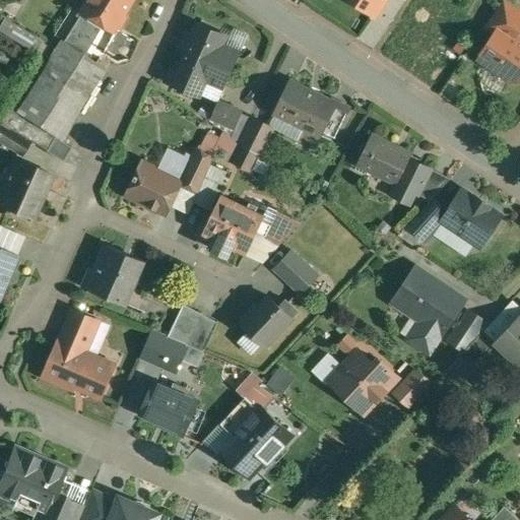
[(132,0),(90,0),(79,18),(99,30),(101,26),(105,29),(110,26),(116,29),(127,11),(126,10),(132,0)]
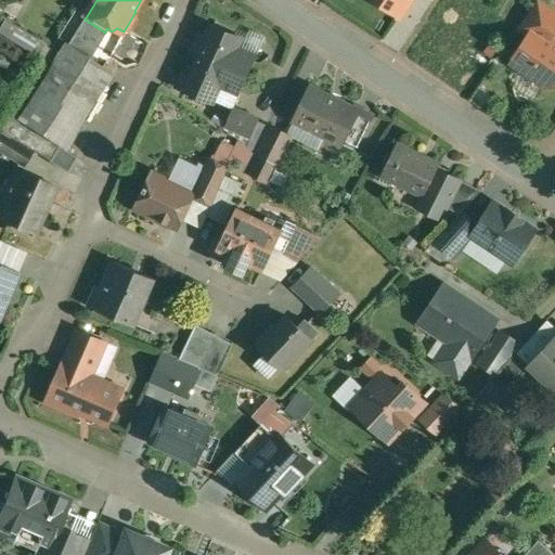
[(375,0),(400,16),(411,0),(375,0)]
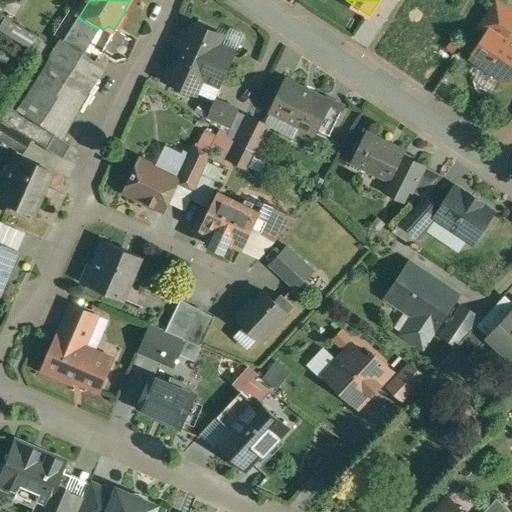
[(499,0),(495,0),(479,24),(490,31),(493,27),(507,36),(511,28),(511,8),(507,5),(499,0)]
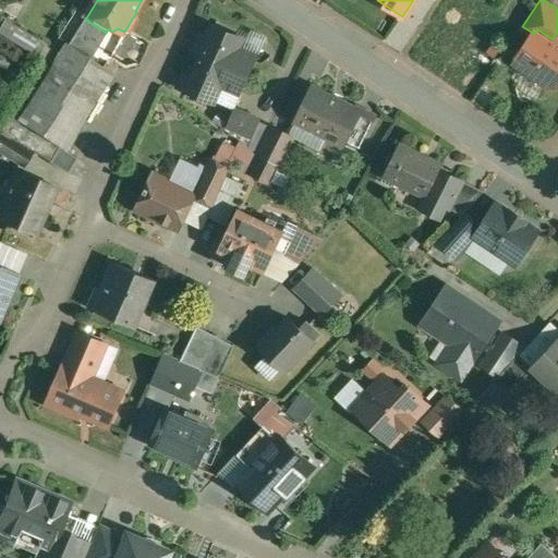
[(85,20),(70,45),(91,58),(106,33),(85,20)]
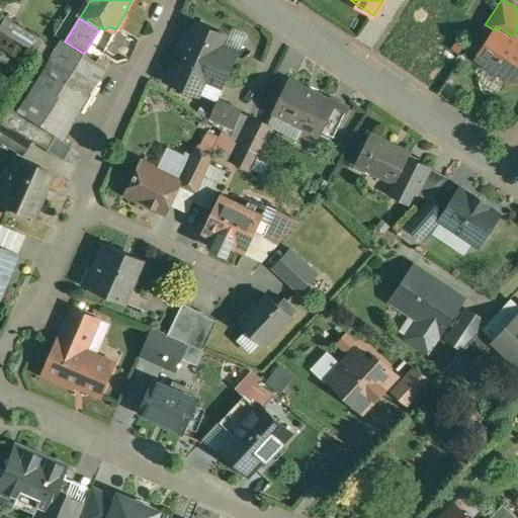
[(48,46),(5,19),(0,27),(0,29),(41,56),(48,46)]
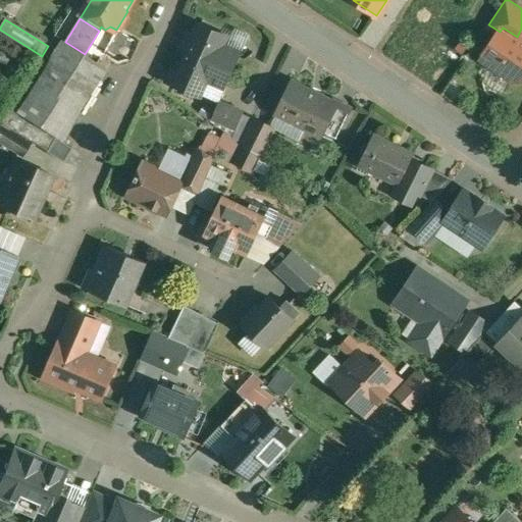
[(229,37),(199,23),(194,35),(189,33),(181,48),(188,50),(185,56),(229,75),(240,53),(224,46),(229,37)]
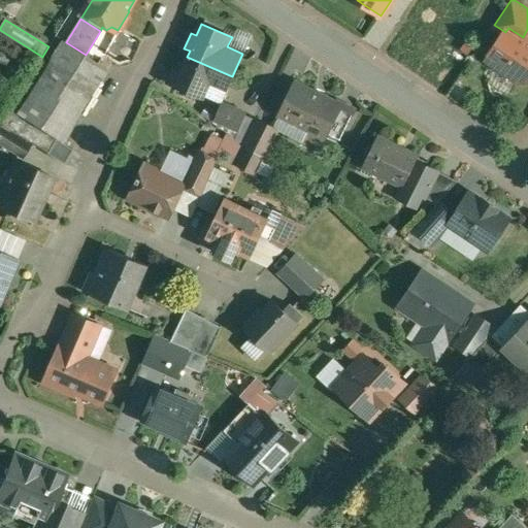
[(527,40),(523,37),(508,28),(505,32),(487,59),(520,80),(527,78),(527,40)]
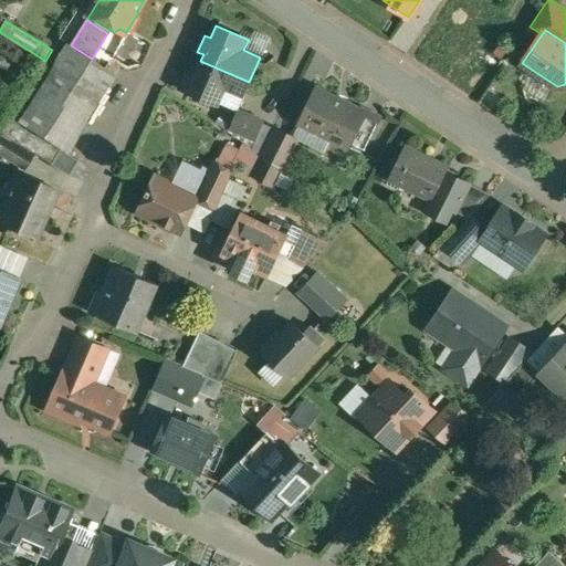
[(69,46),(21,124),(11,117),(1,133),(35,154),(35,155),(51,164),(60,149),(66,153),(67,152),(115,76),(116,75),(92,59),(71,45),(70,46),(69,46)]
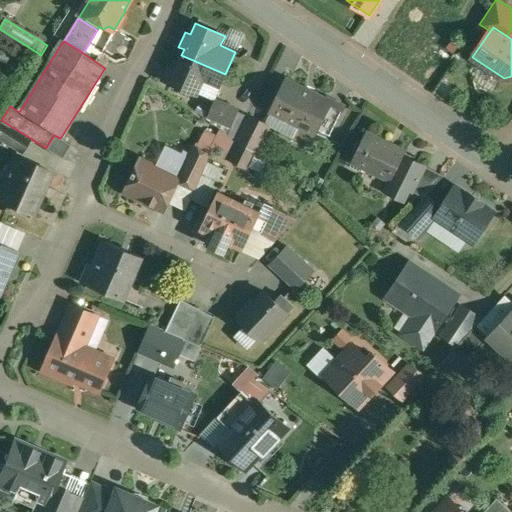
[(225,74),(181,55),(174,72),(168,69),(164,79),(197,94),(204,78),(220,85),(225,74)]
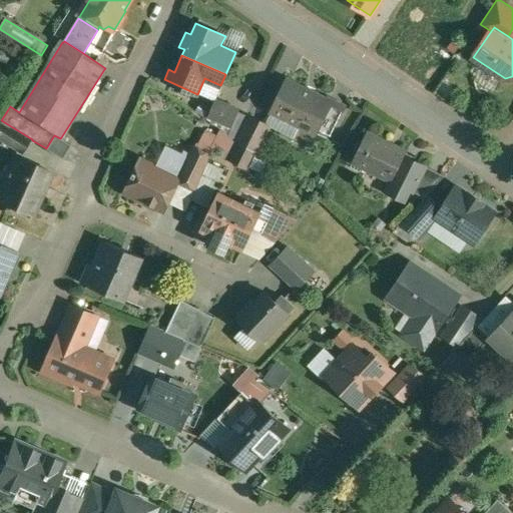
[(482,79),(498,89),(504,81),(488,70),(482,79)]
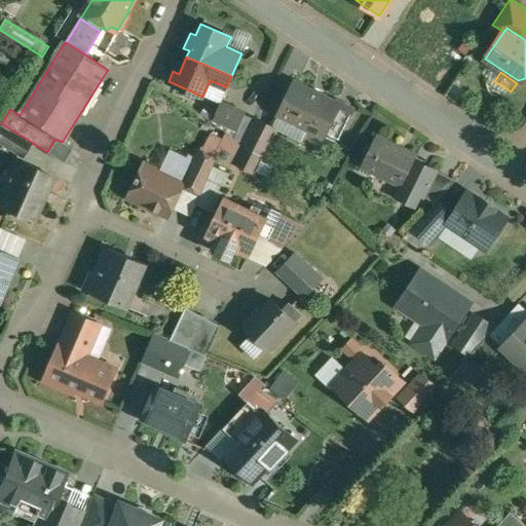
[(336,102),(296,82),(279,115),(321,136),(324,130),(337,103),(336,102)]
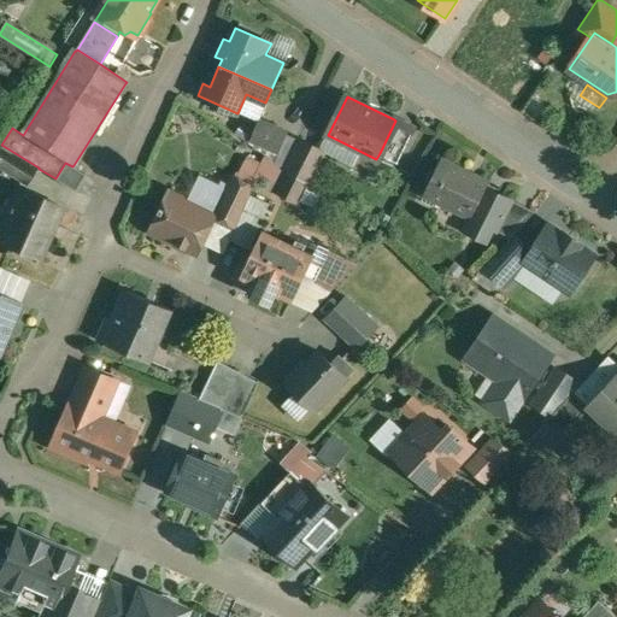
[(395,121),(380,153),(399,163),(416,128),(395,118),(394,119),(395,121)]
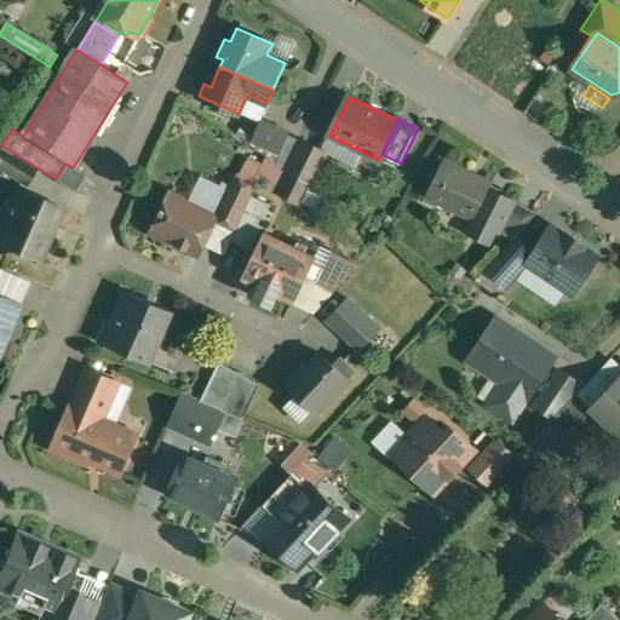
[(290,133),(262,120),(252,141),(281,154),(290,133)]
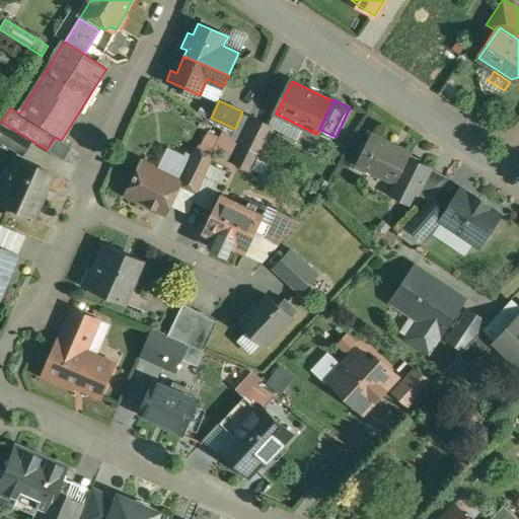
[(254,117),(241,143),(261,155),(266,145),(258,141),(267,123),(254,117)]
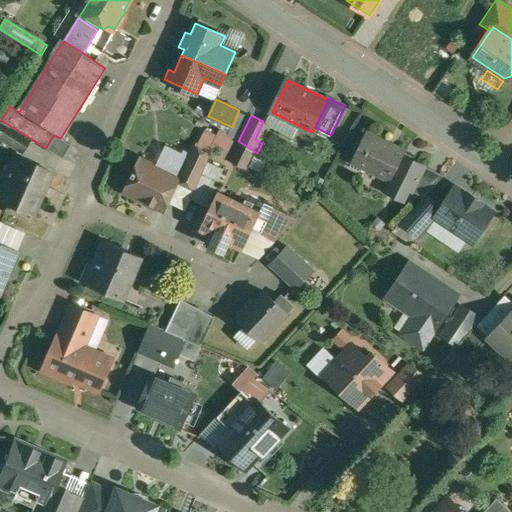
[(30,141),(0,122),(0,139),(22,153),(30,141)]
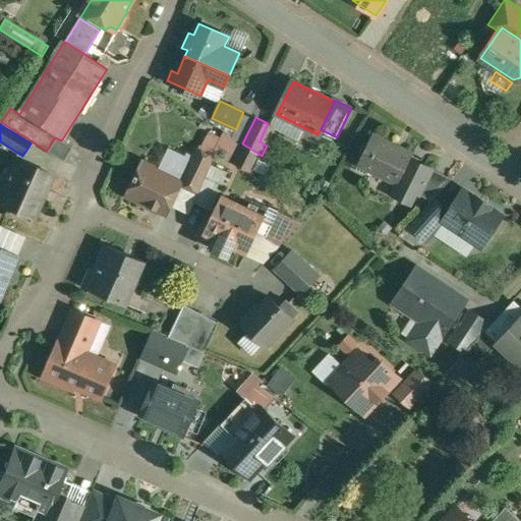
[(413,155),(373,134),(359,164),(398,183),(399,184),(412,158),(413,155)]
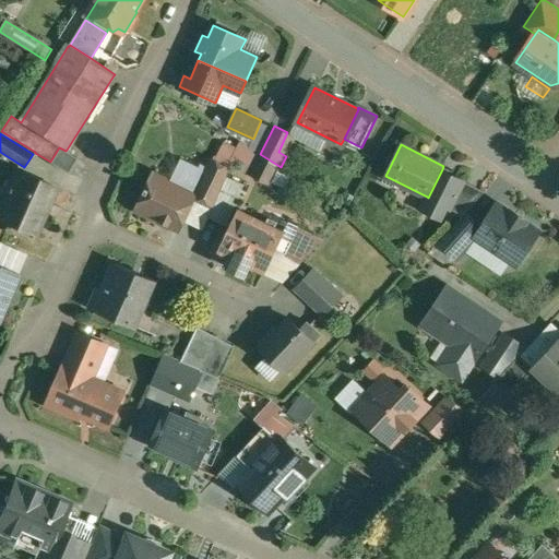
[(66,151),(59,147),(50,162),(50,163),(68,174),(76,158),(66,151)]
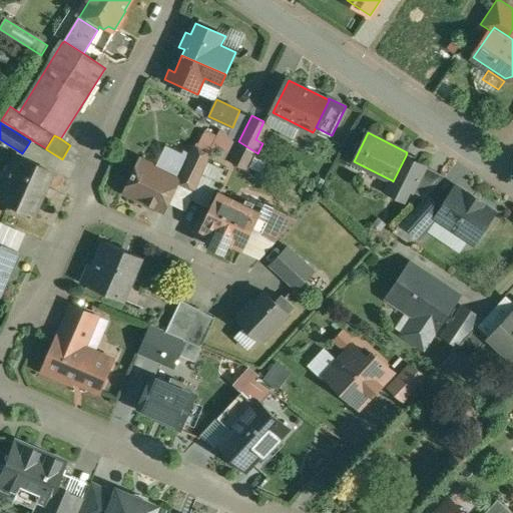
[(258,153),(238,141),(229,160),(248,170),(258,153)]
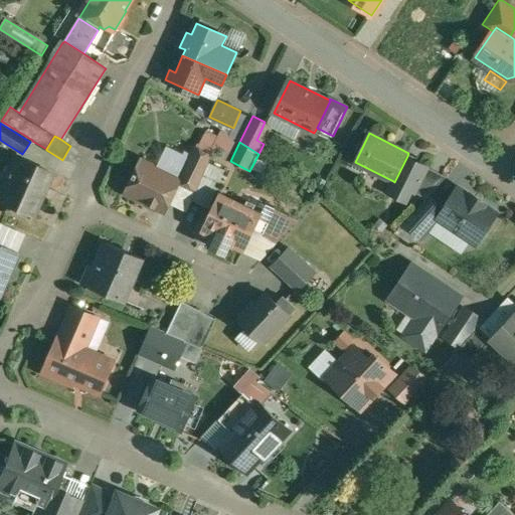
[(212,156),(194,147),(179,178),(180,179),(180,180),(198,189),(209,163),(212,156)]
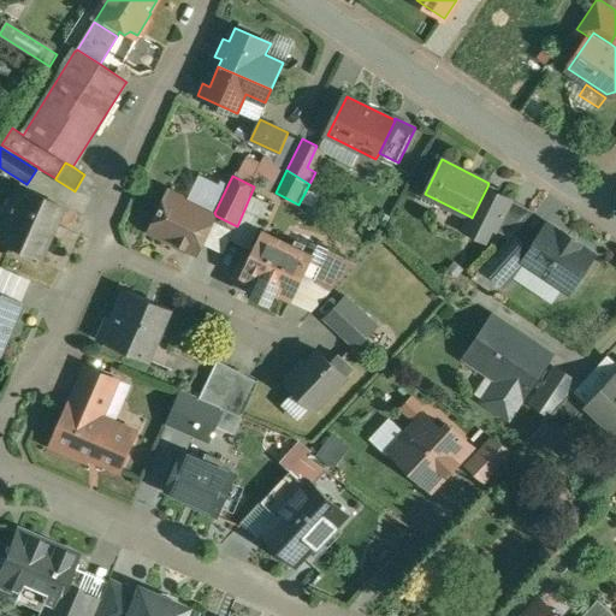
[(63,206),(18,187),(0,227),(0,241),(40,259),(63,206)]
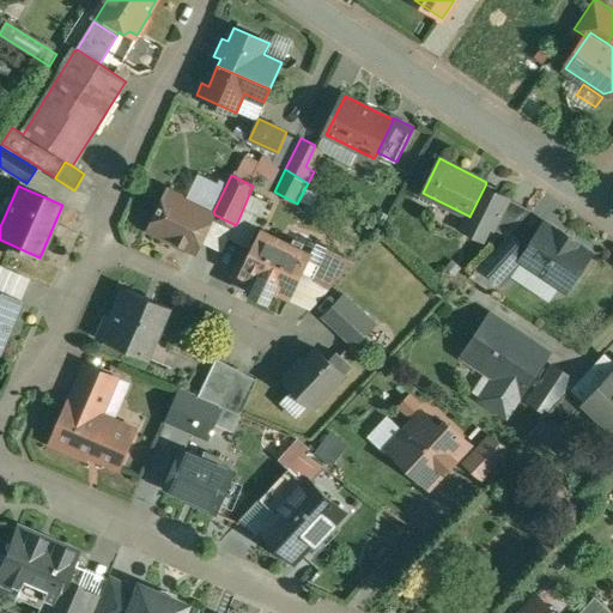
[(485,186),(469,217),(468,216),(462,229),(484,240),(490,226),(495,229),(499,218),(502,219),(511,200),(485,186)]
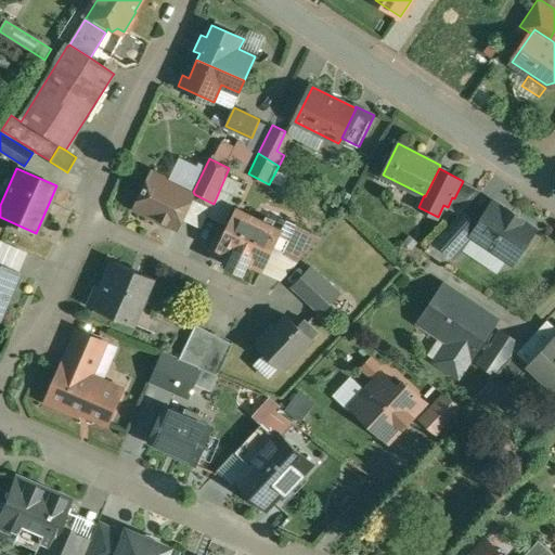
[(193,192),(153,172),(146,186),(145,185),(144,190),(145,191),(137,208),(178,228),(194,194),(194,193),(193,192)]
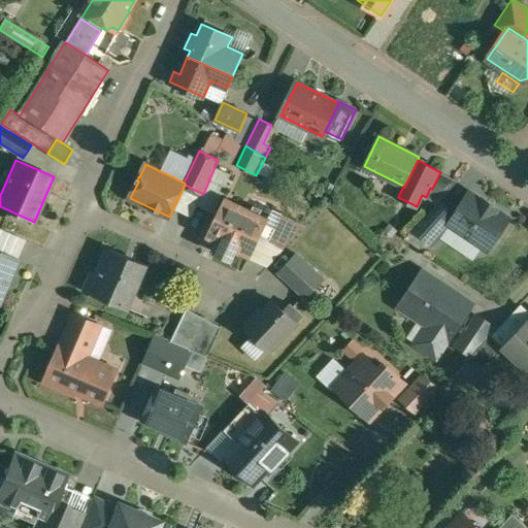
[(440,172),(432,189),(430,188),(426,197),(437,203),(440,200),(459,182),(440,172)]
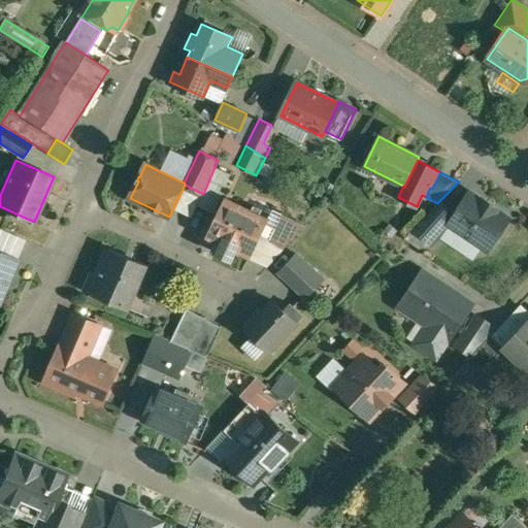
[(483,201),(470,193),(456,215),(450,224),(451,224),(489,250),(509,219),(497,210),(498,208),(484,199),(483,201)]
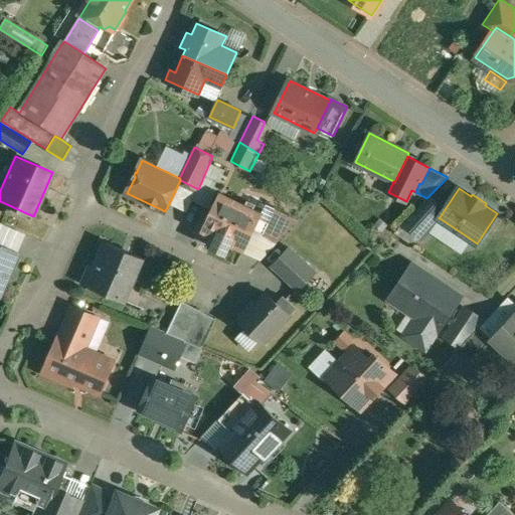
[(245,206),(220,194),(203,230),(217,236),(212,246),(226,253),(231,243),(244,249),(265,208),(248,202),(245,206)]
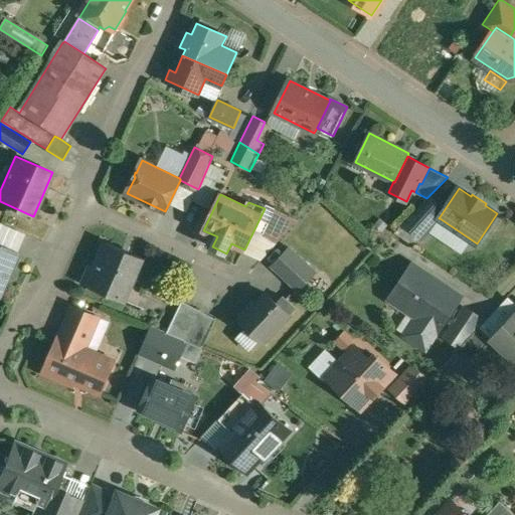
[(426,198),(405,222),(421,237),(440,218),(439,218),(445,209),(430,195),(426,198)]
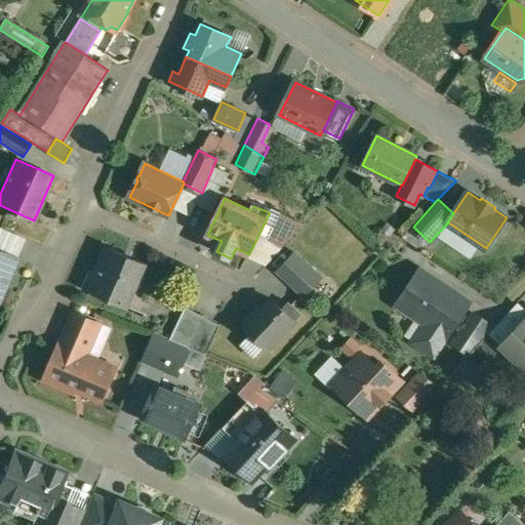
[(289,217),(269,240),(283,248),(305,225),(289,217)]
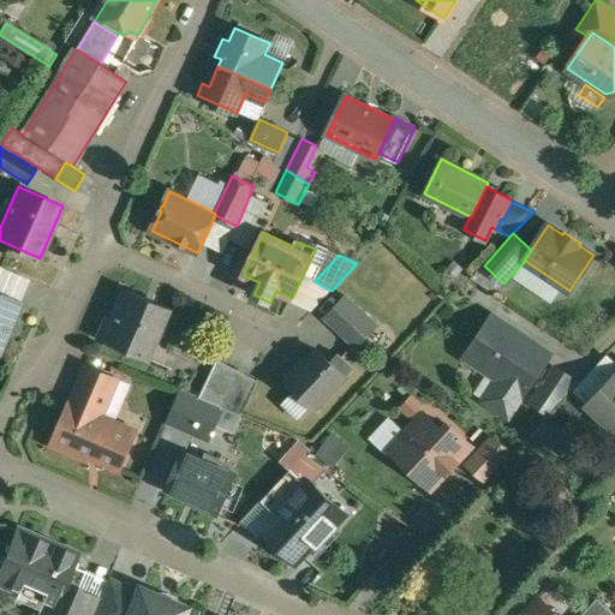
[(174,309),(129,290),(115,321),(108,317),(99,339),(151,362),(151,360),(148,358),(168,309),(173,310),(174,309)]
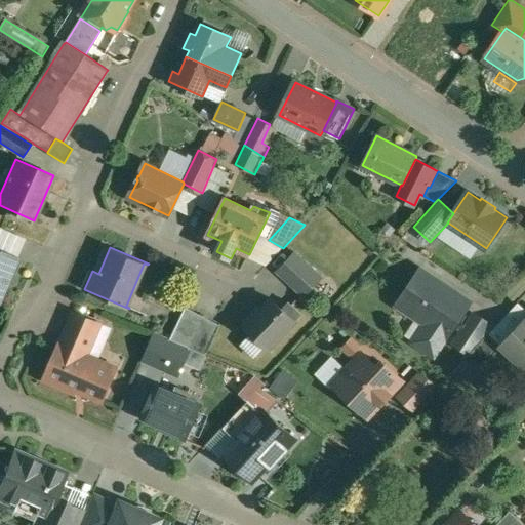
[(0,298),(17,257),(0,249),(0,298)]
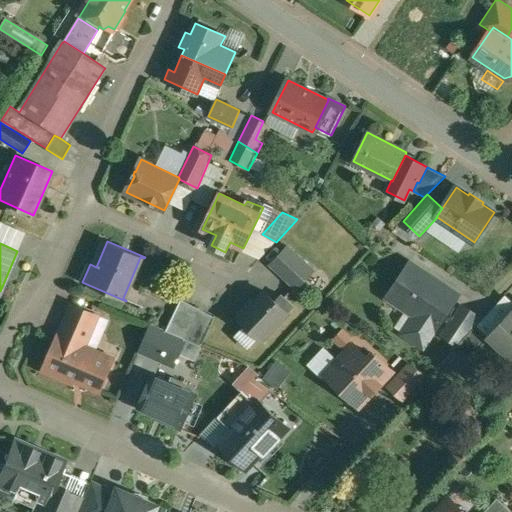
[(314,271),(289,247),(272,265),(297,288),(314,271)]
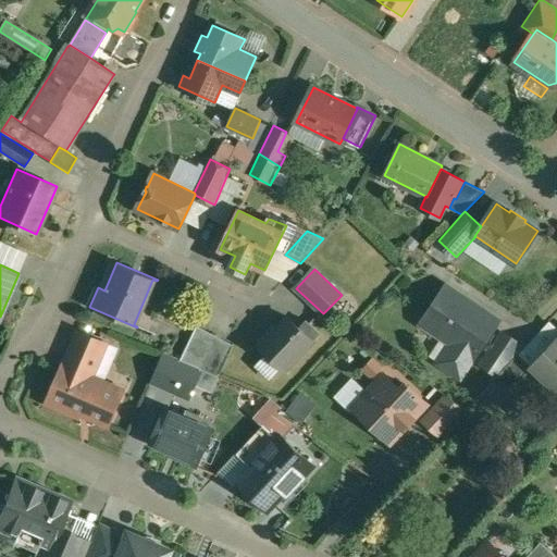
[(470,301),(448,286),(422,324),(453,344),(440,362),(461,378),(496,325),(467,306),(470,301)]
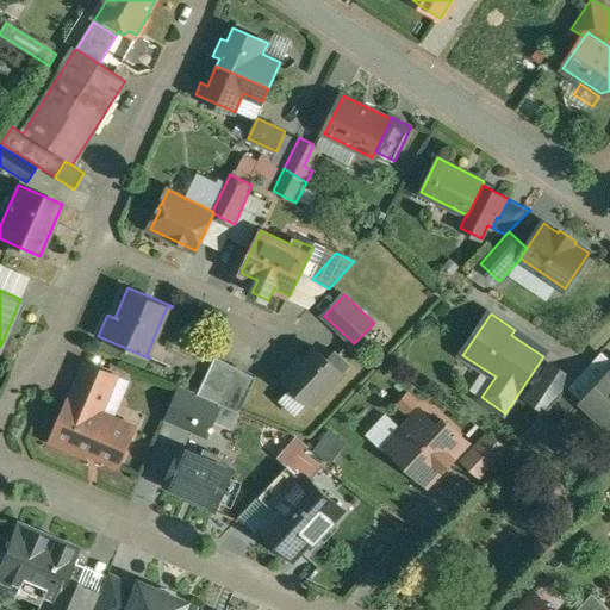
[(329,360),(316,347),(298,366),(296,363),(282,378),(312,406),(352,365),(336,352),(329,360)]
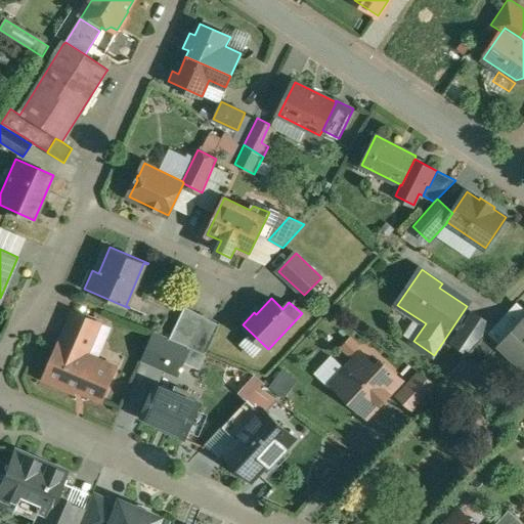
[(220,324),(186,306),(170,339),(189,347),(206,354),(220,324)]
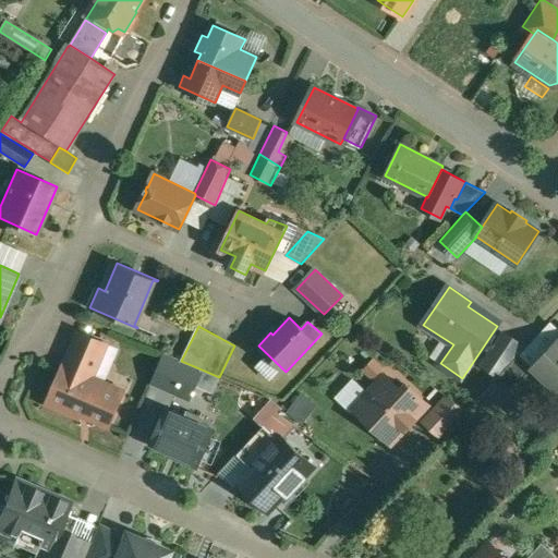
[(107,344),(79,332),(64,366),(86,375),(88,370),(95,373),(107,344)]
